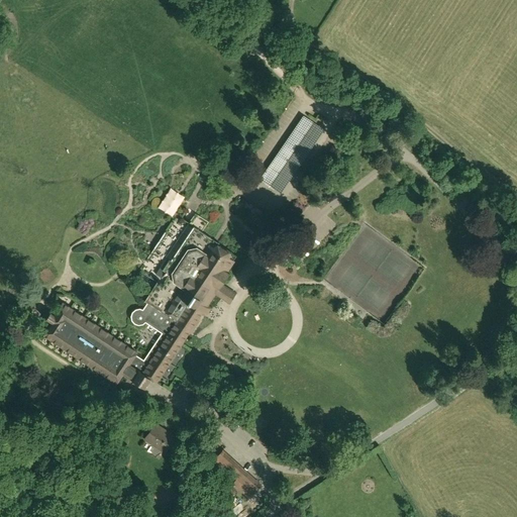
[(164,209),(179,216),(189,196),(175,188),(164,209)]
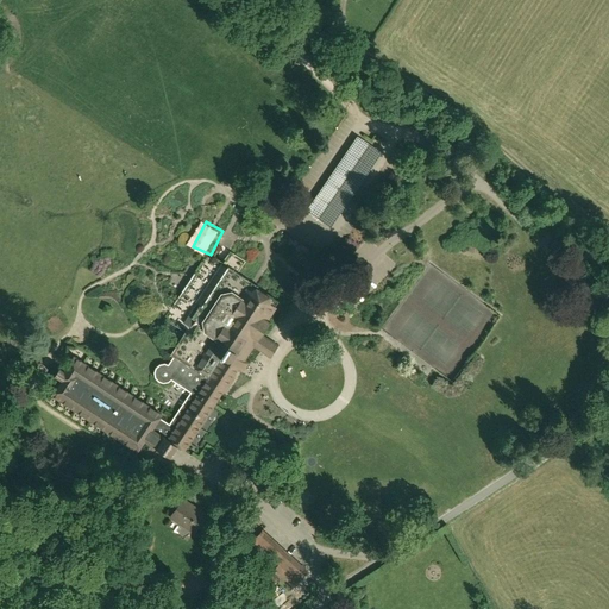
[(52,393),(51,394),(138,451),(145,440),(151,444),(170,457),(177,446),(184,451),(221,394),(239,368),(240,365),(243,362),(252,346),(261,352),(270,358),(274,352),(278,345),(277,345),(267,337),(264,336),(261,334),(269,321),(267,320),(275,307),(274,306),(277,301),(256,287),(257,286),(256,286),(251,282),(238,274),(228,267),(201,307),(200,306),(192,319),(199,324),(193,333),(187,330),(186,331),(170,355),(175,357),(169,366),(164,364),(159,365),(156,369),(155,372),(155,377),(158,382),(163,383),(168,382),(171,378),(193,391),(188,399),(170,426),(159,419),(162,414),(76,357),(74,356),(64,371),(60,368),(54,376),(61,381),(56,388),(52,393)]
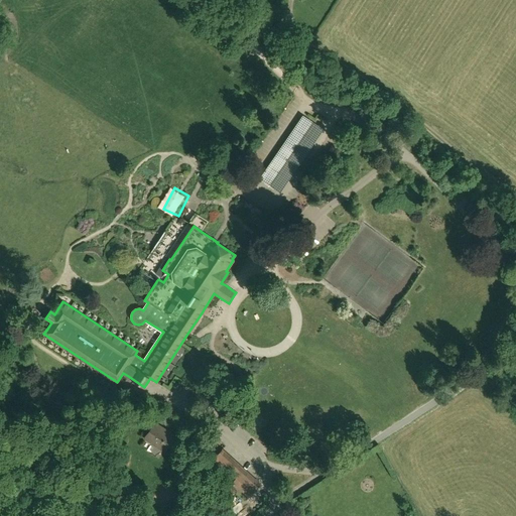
[(144,438),(164,452),(174,436),(154,423),(144,438)]
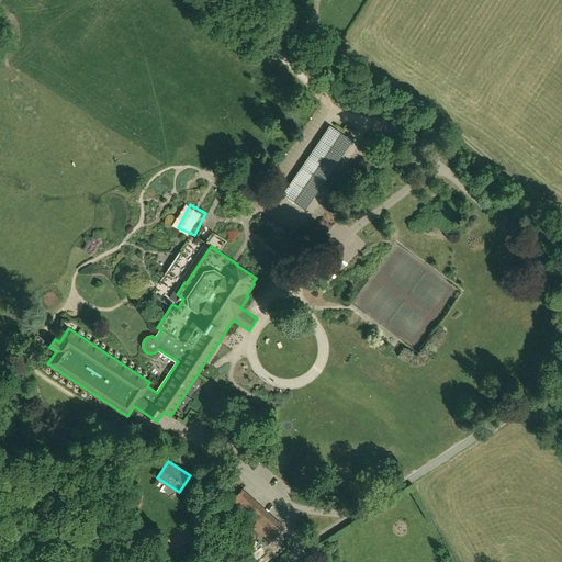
[(228,491),(233,485),(229,482),(224,487),(228,491)]
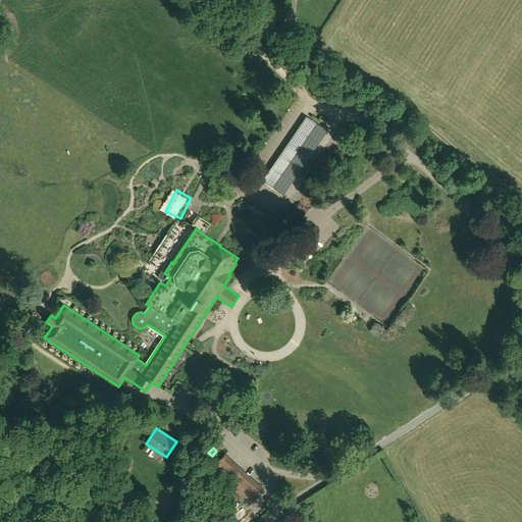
[(262,490),(250,479),(223,455),(216,463),(243,486),(239,491),(251,503),(262,490)]
